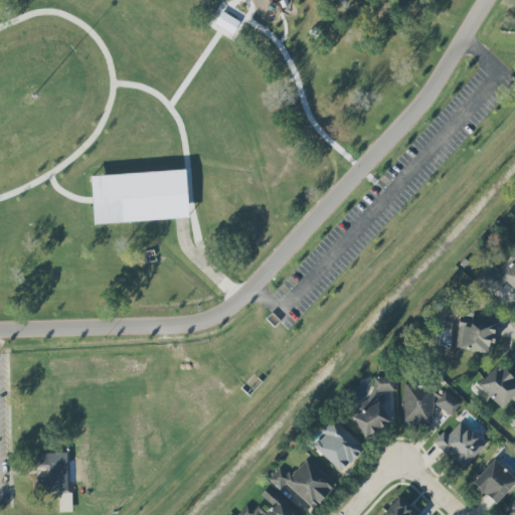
[(214,23),(231,34),(239,22),(222,11),(214,23)]
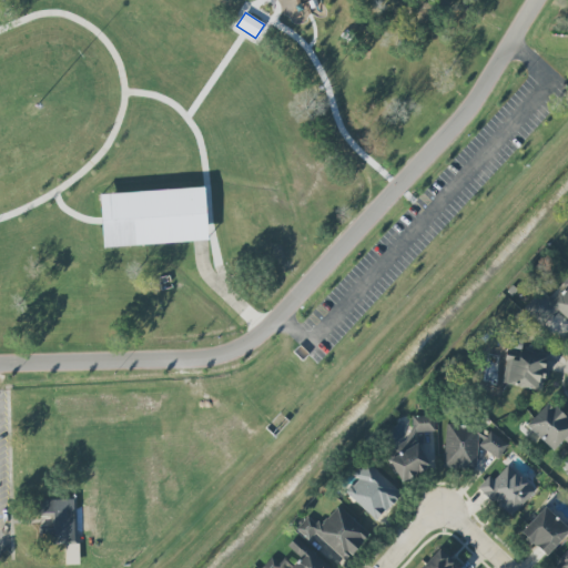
[(102,196),(203,192),(206,237),(107,246),(102,196)]
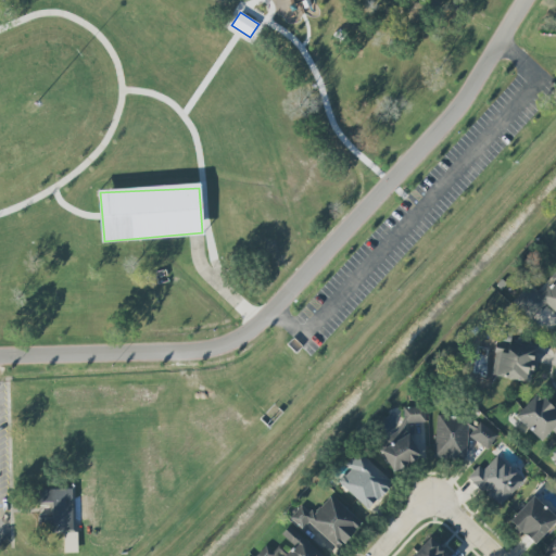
[(555,272),(539,292),(529,282),(512,302),(531,319),(545,304),(555,312),(555,272)]
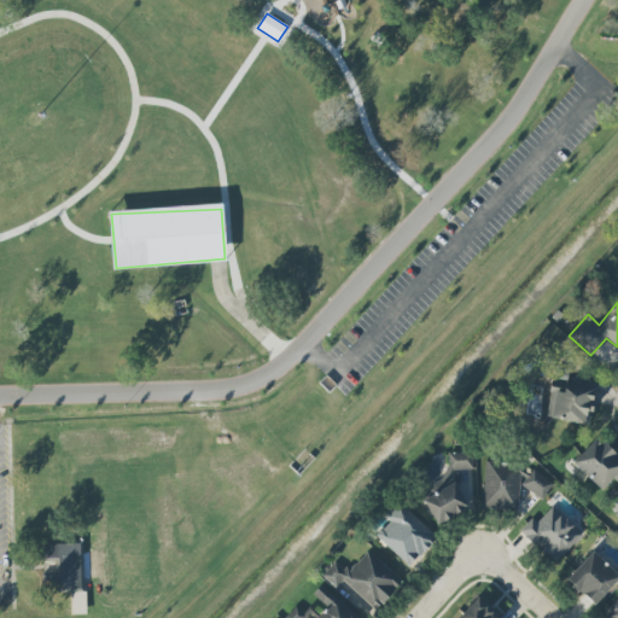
[(590,424),(595,383),(566,379),(564,392),(551,391),(547,419),(590,424)]
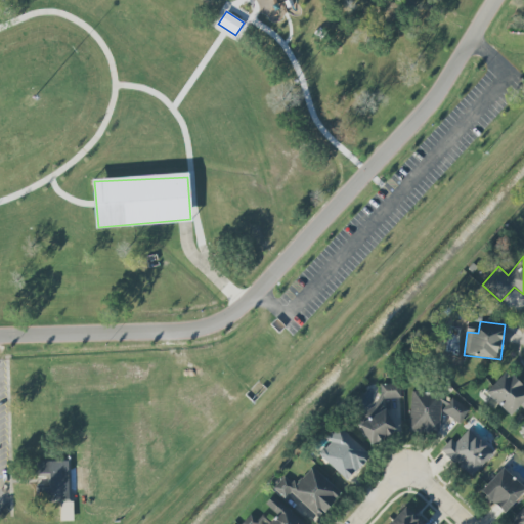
[(511,416),(521,405),(523,407),(523,385),(523,387),(506,370),(485,392),(511,416)]
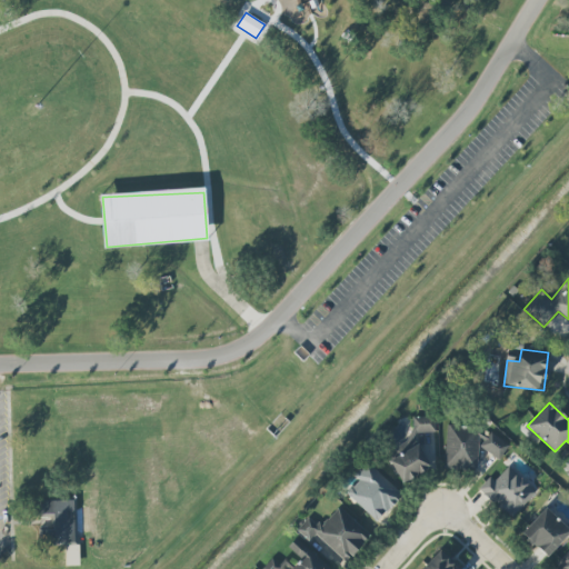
[(436,432),(435,417),(410,418),(411,439),(395,447),(395,451),(388,455),(401,483),(431,469),(416,437),(416,432),(436,432)]
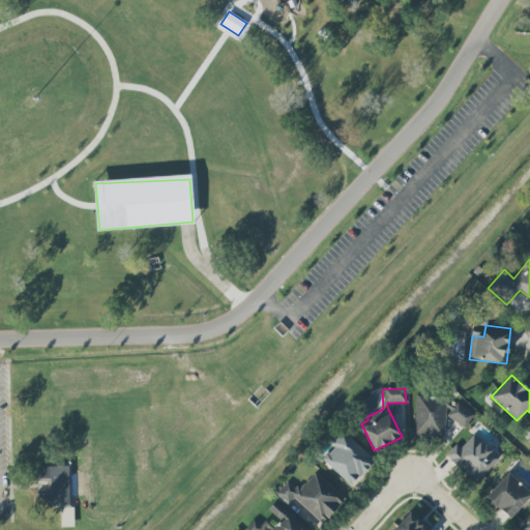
[(136,389),(136,391),(136,402),(150,403),(150,389),(136,389)]
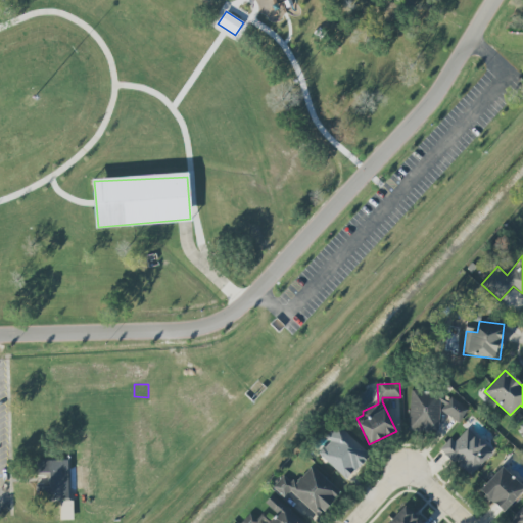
[(440,392),(410,391),(410,431),(439,432),(440,392)]
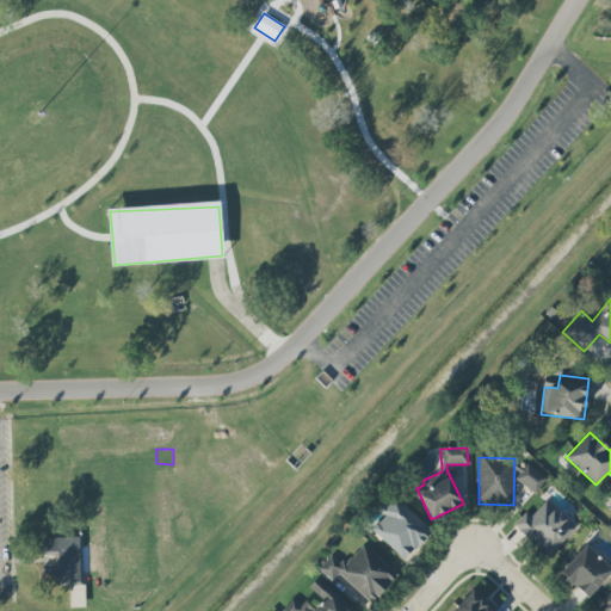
[(536,494),(548,479),(528,464),(516,480),(536,494)]
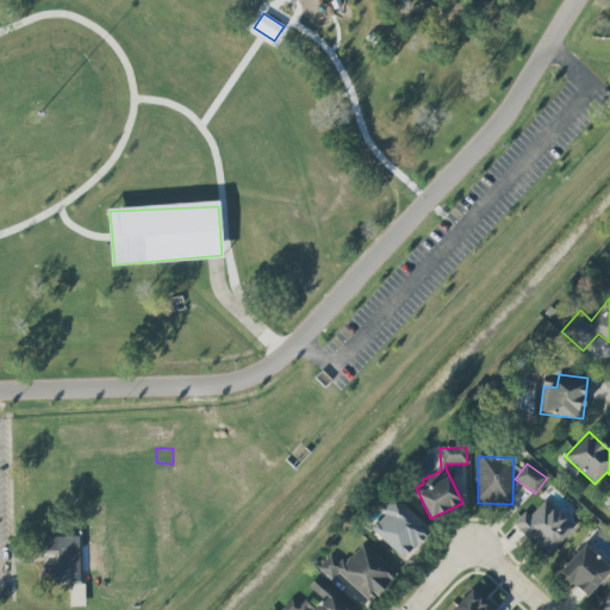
[(404,560),(431,530),(393,495),(380,509),(385,515),(371,529),(404,560)]
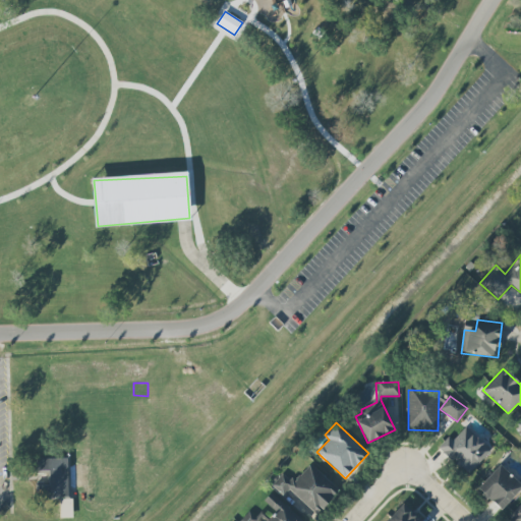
[(468,475),(490,451),(465,427),(453,441),(449,437),(439,448),(468,475)]
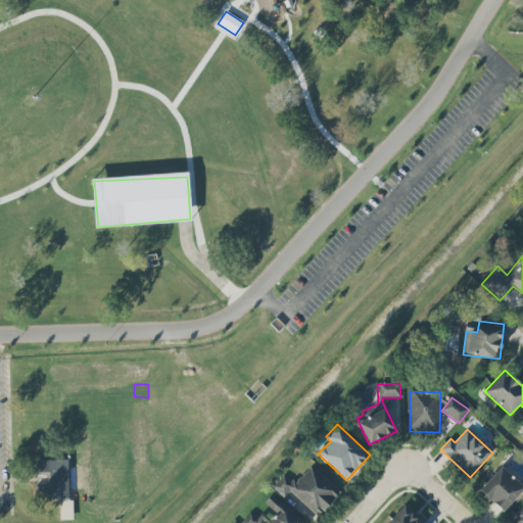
[(160,463),(150,464),(148,443),(160,442),(160,463)]
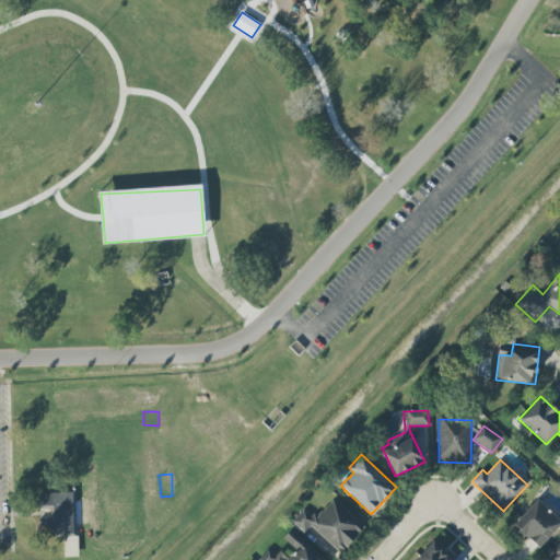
[(85,498),(85,475),(95,475),(96,498),(85,498)]
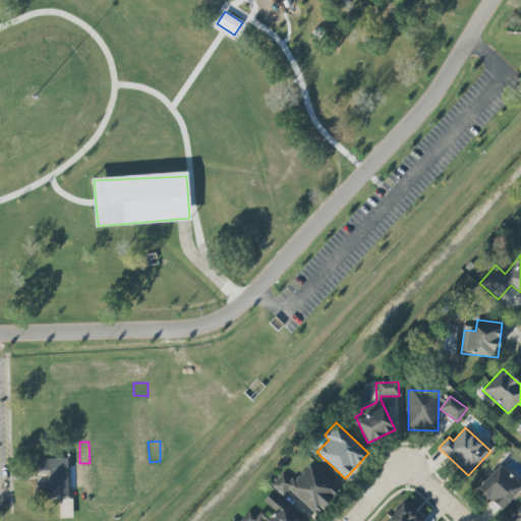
[(38,501),(37,484),(49,484),(49,478),(49,473),(37,473),(37,458),(71,457),(71,478),(72,499),(61,500),(38,501)]
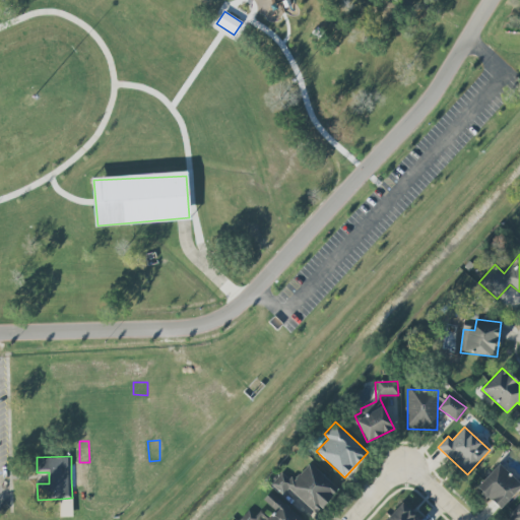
[(338,490),(310,463),(293,481),(282,472),(271,483),(282,495),(289,489),(316,514),(338,490)]
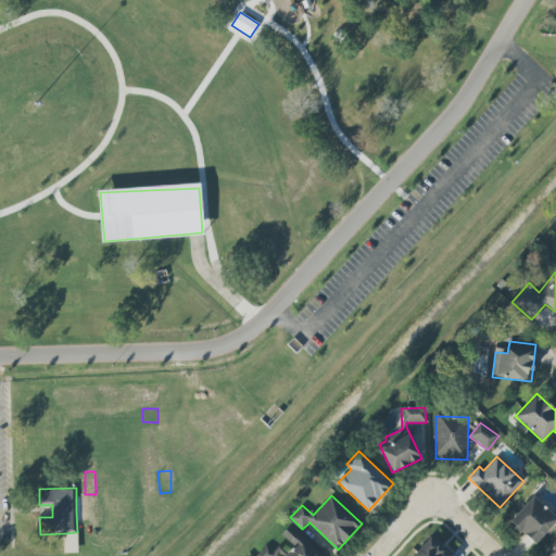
[(555,521),(555,517),(533,496),(509,521),(534,545),(555,521)]
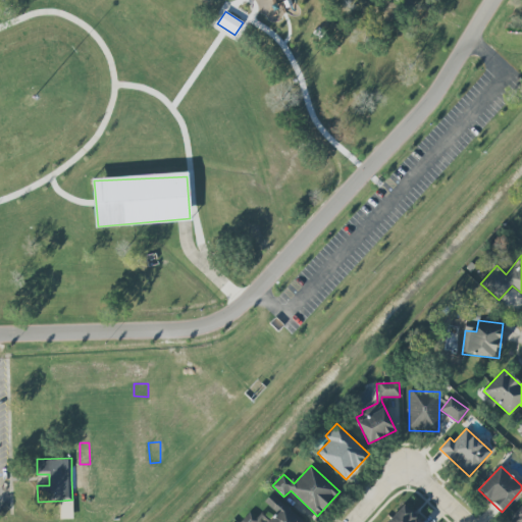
[(301,521),(273,492),(264,502),(276,514),(267,521),(301,521)]
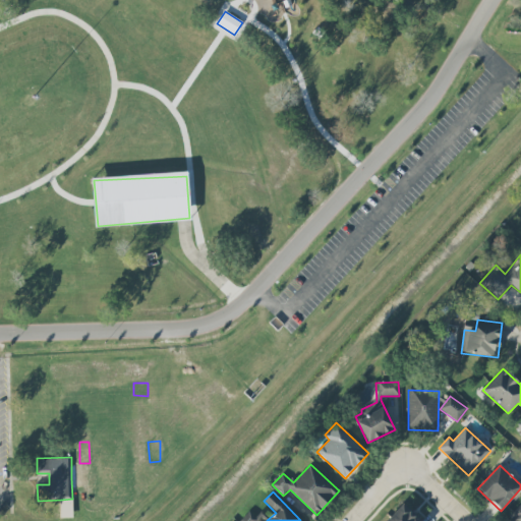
[(87,505),(92,498),(109,509),(103,516),(87,505)]
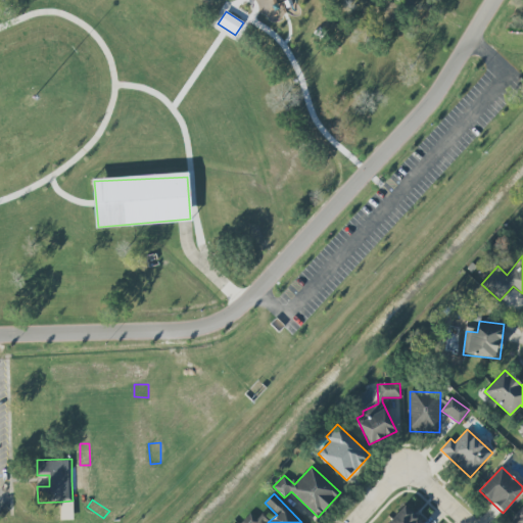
[(61,520),(61,502),(75,502),(76,520),(61,520)]
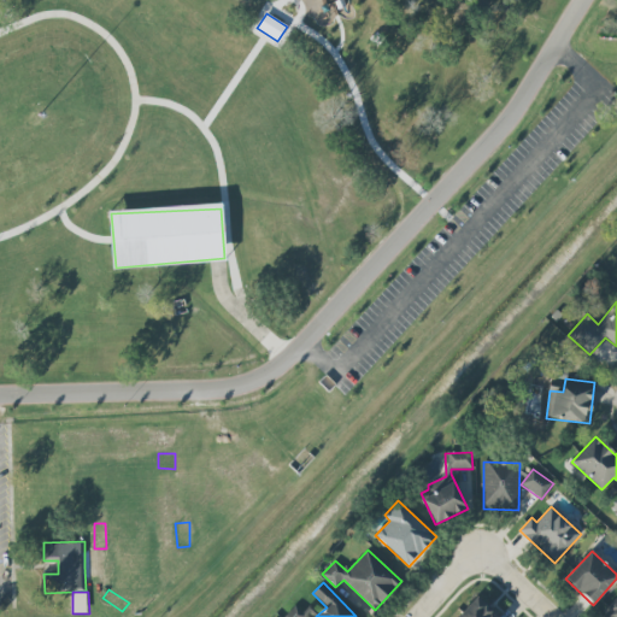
[(604,616),(616,616),(616,597),(601,615),(604,616)]
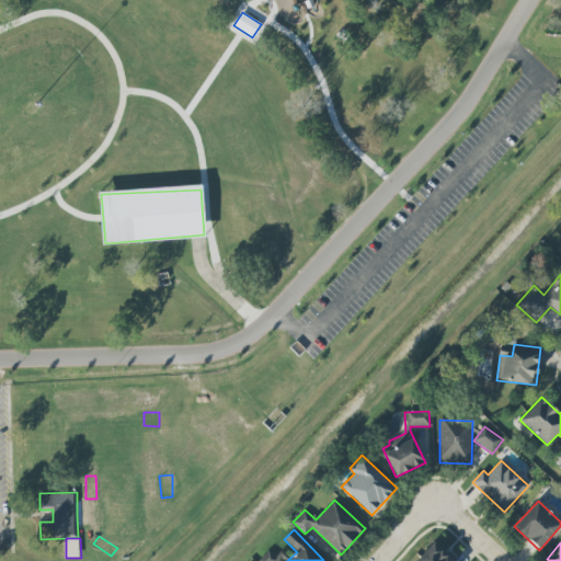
[(453,560),(434,544),(416,560),(453,560)]
